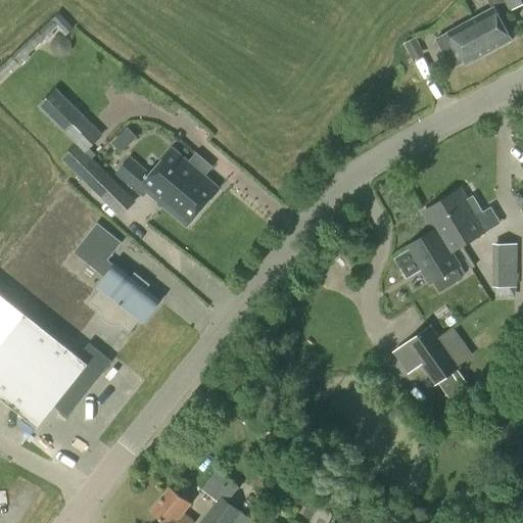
[(465,65),(512,40),(493,7),(435,39),(450,68),(464,61),(465,65)]
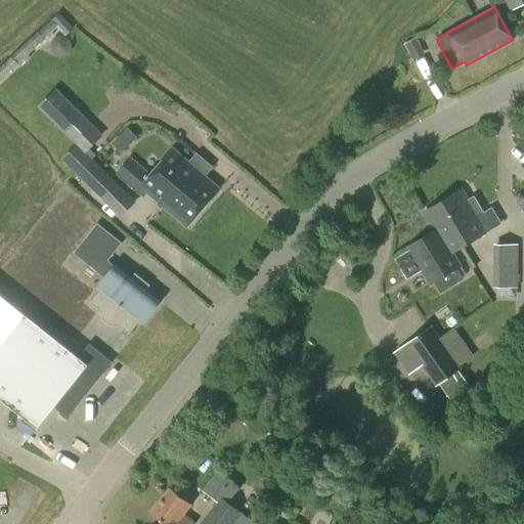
[(74,29),(59,12),(51,19),(52,20),(0,67),(0,81),(19,63),(22,66),(31,57),(28,54),(45,39),(44,38),(57,27),(66,36),(74,29)]
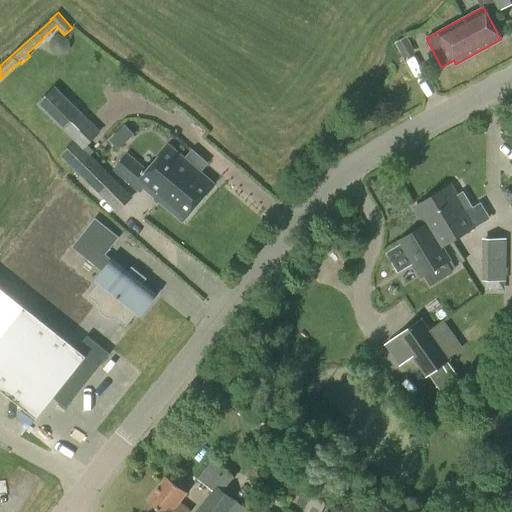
[(403,58),(415,52),(406,36),(395,43),(403,58)]
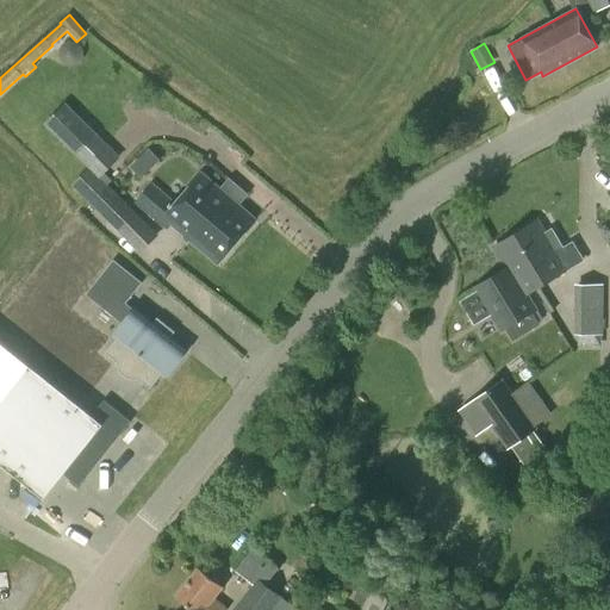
[(75,156),(97,134),(66,103),(44,124),(75,156)]
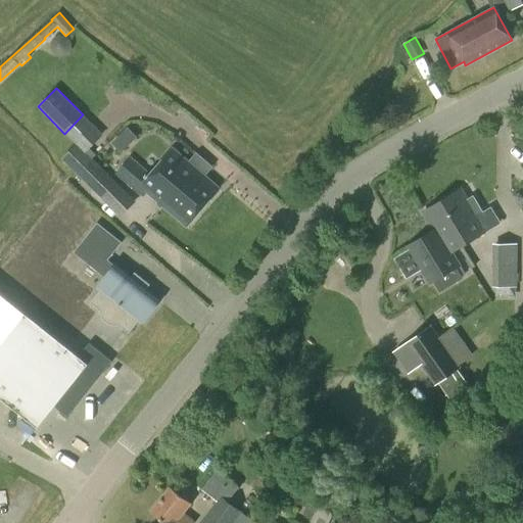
[(136,201),(93,158),(96,155),(89,149),(103,135),(91,123),(73,140),(76,144),(61,158),(82,179),(77,183),(88,194),(93,189),(121,217),(136,201)]
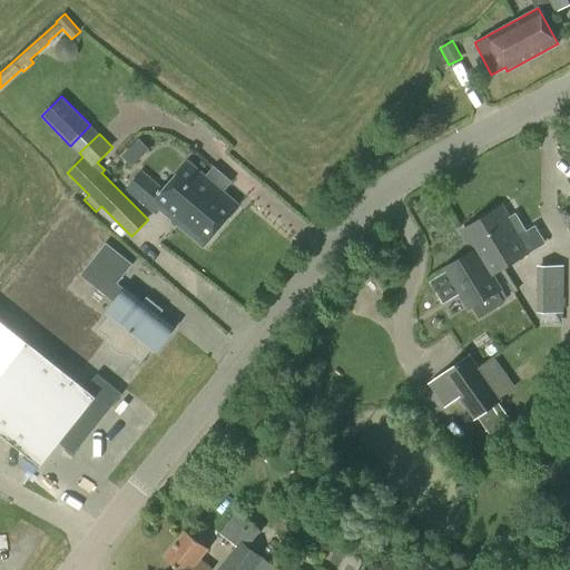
[(138,138),(121,155),(131,166),(149,149),(138,138)]
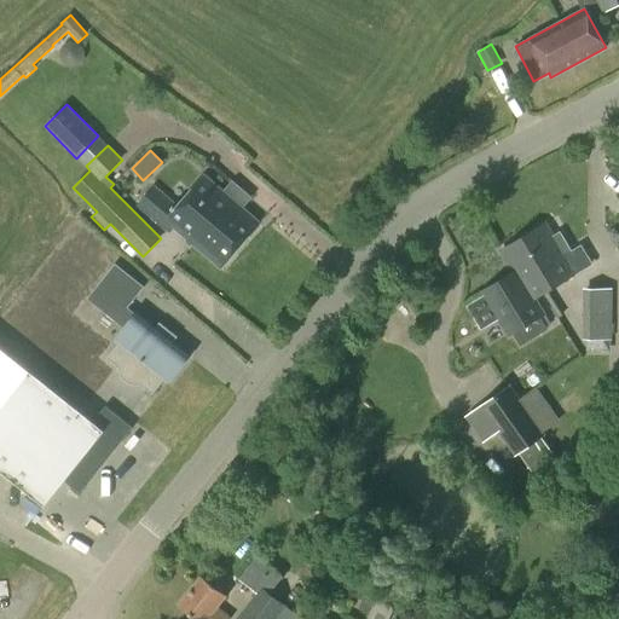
[(212,204),(221,192),(203,175),(178,204),(155,185),(137,206),(168,233),(174,226),(194,242),(220,212),(212,204)]
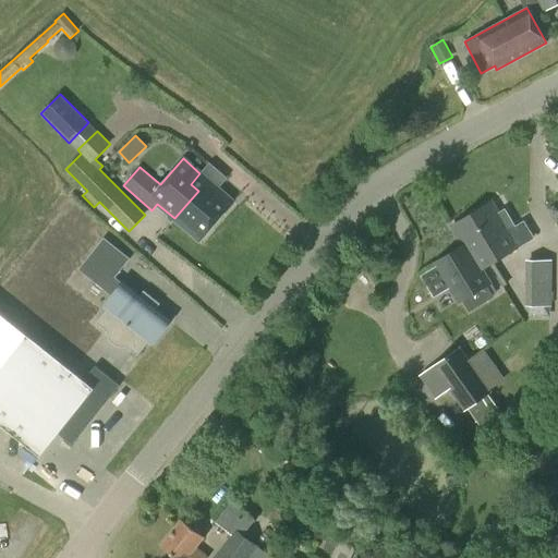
[(198,191),(174,218),(199,241),(233,202),(199,173),(191,184),(198,191)]
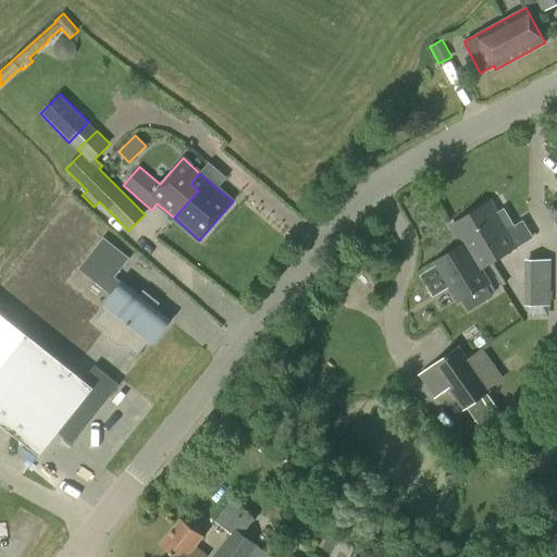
[(487,262),(489,263),(517,246),(490,201),(450,225),(462,246),(474,238),(490,262),(487,262)]
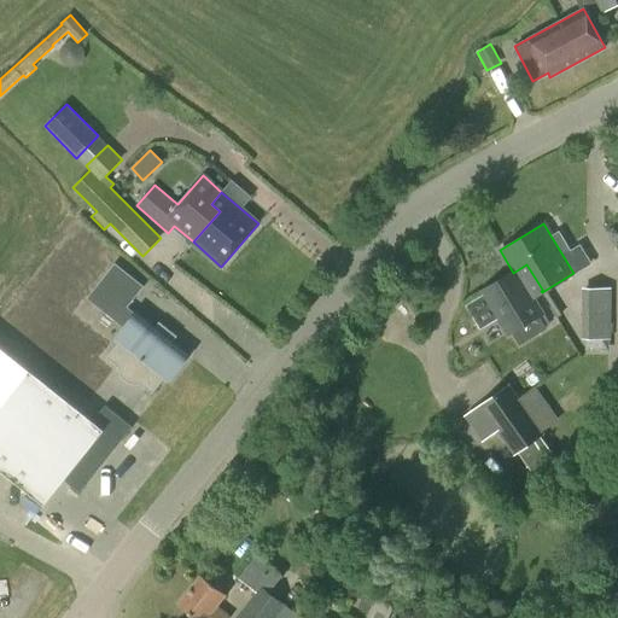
[(128,308),(144,286),(115,263),(98,285),(128,308)]
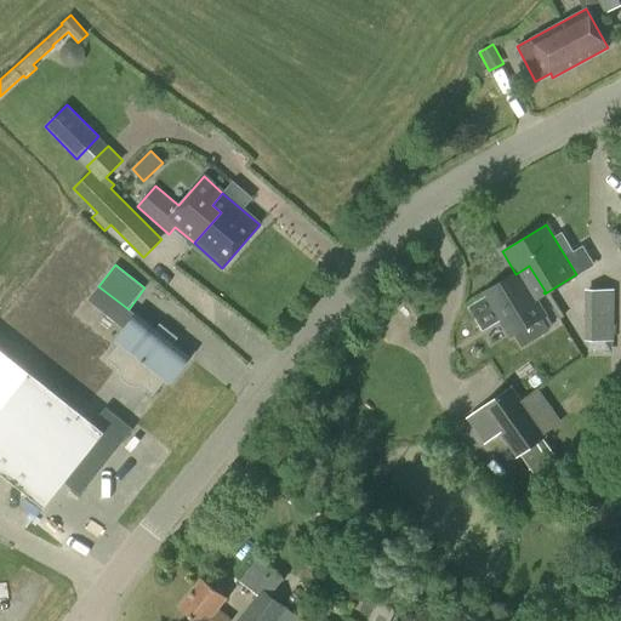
[(534,300),(545,294),(543,292),(546,292),(529,266),(516,274),(485,292),(511,335),(514,332),(522,345),(546,330),(539,318),(542,315),(534,300)]
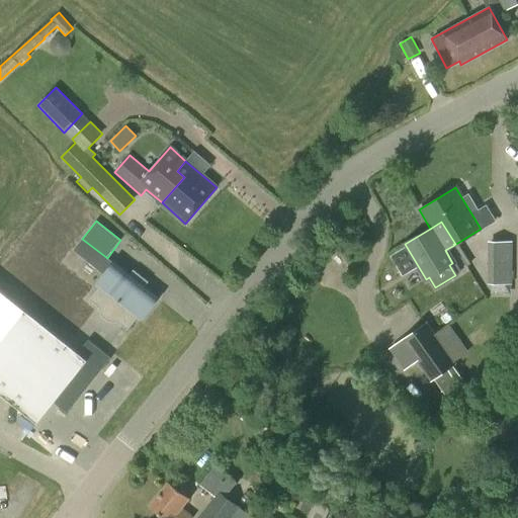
[(511,284),(512,242),(489,242),(488,284),(511,284)]
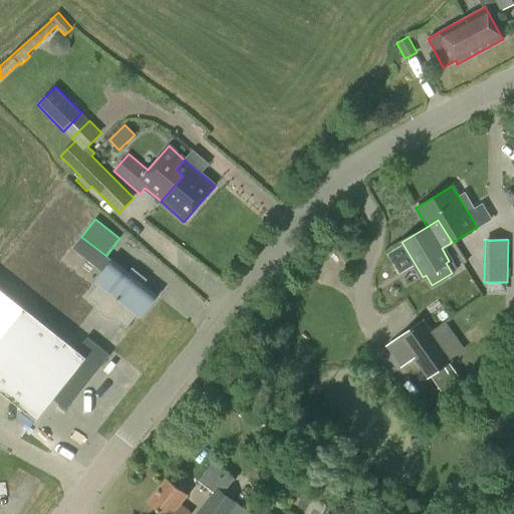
[(126,273),(111,261),(95,281),(99,283),(87,298),(97,306),(97,308),(98,311),(99,313),(100,315),(102,317),(105,319),(107,320),(110,320),(112,321),(115,320),(125,328),(137,313),(141,316),(156,297),(142,286),(146,281),(131,268),(126,273)]
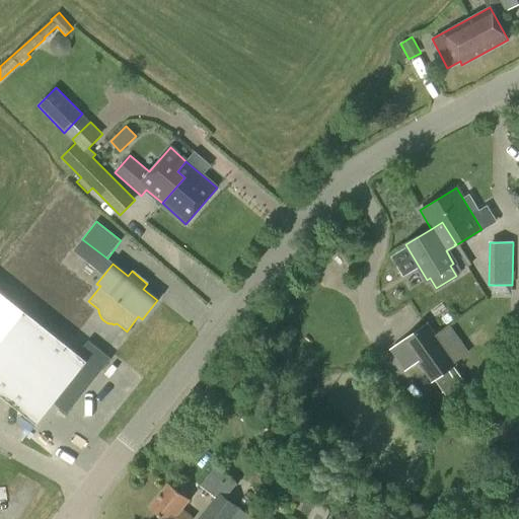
[(76,355),(22,313),(0,342),(0,397),(36,426),(53,404),(67,415),(110,360),(87,342),(76,355)]
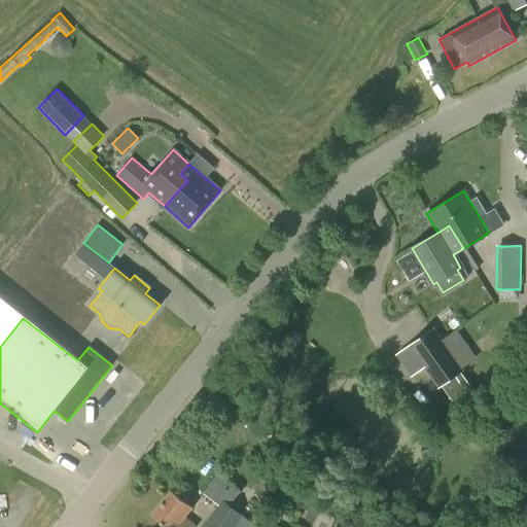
[(464,371),(441,337),(433,327),(395,355),(411,377),(424,367),(438,388),(464,371)]
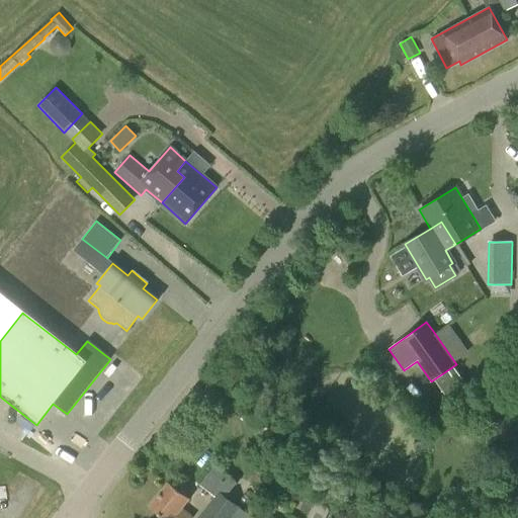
[(238,517),(230,517),(239,507),(226,497),(238,483),(216,465),(199,485),(214,496),(196,517),(252,517),(253,517),(244,511),(238,517)]
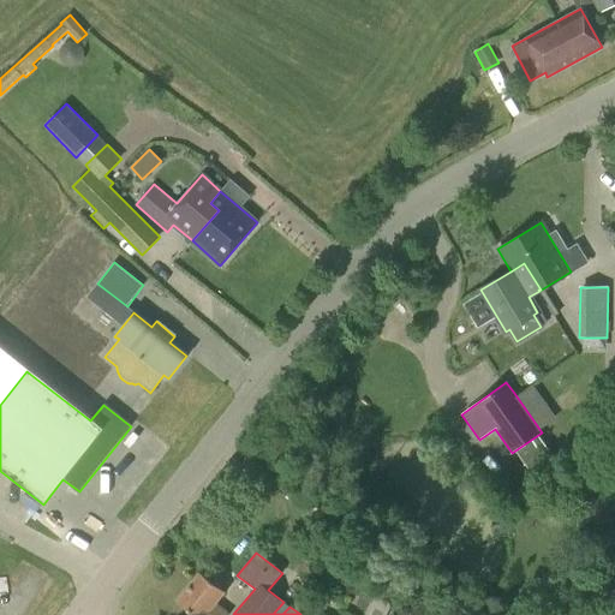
[(230,614),(231,614),(216,602),(224,591),(201,573),(178,602),(193,614),(230,614)]
